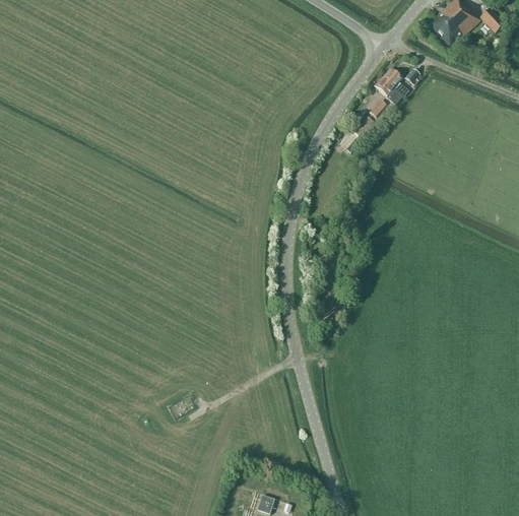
[(462,35),(463,36),(481,19),(464,2),(463,3),(460,0),(453,0),(440,12),(440,13),(430,23),(450,46),(462,35)]
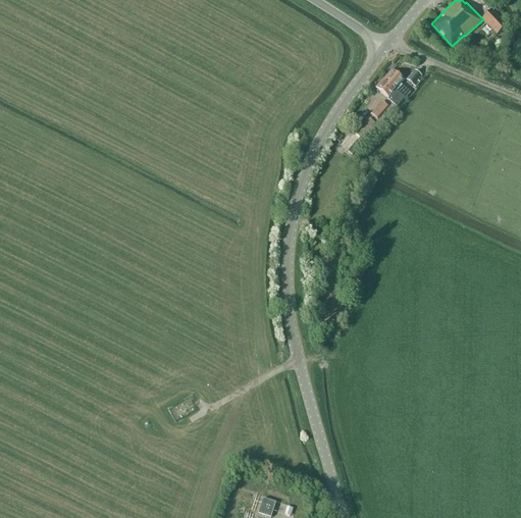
[(483,16),(498,32),(507,22),(492,7),(483,16)]
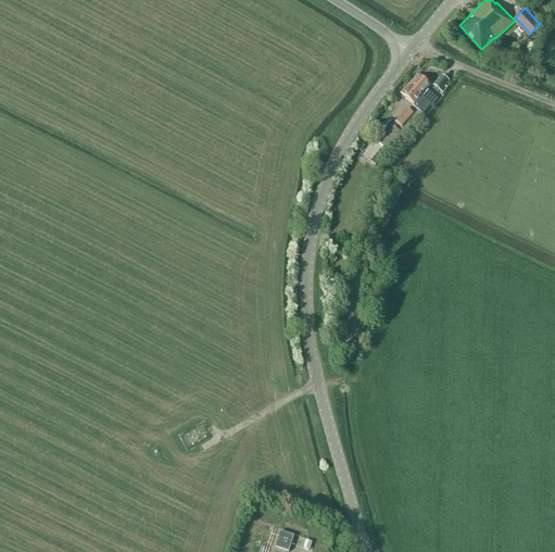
[(427,86),(431,82),(418,71),(410,80),(423,92),(421,93),(431,101),(432,102),(438,96),(427,86)]
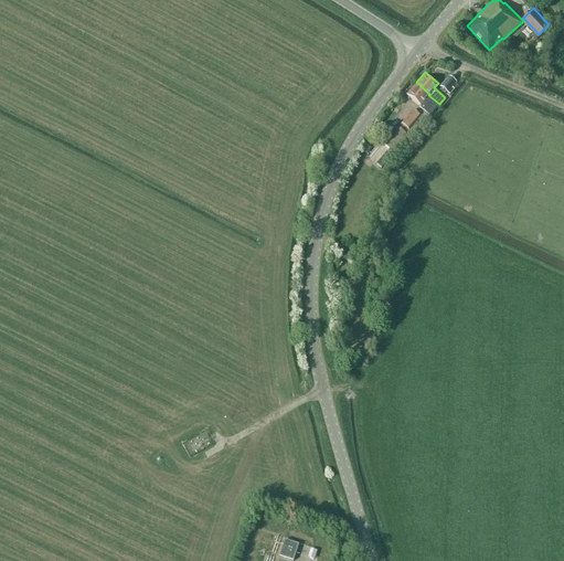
[(455,86),(453,84),(457,78),(449,73),(440,83),(450,91),(455,86)]
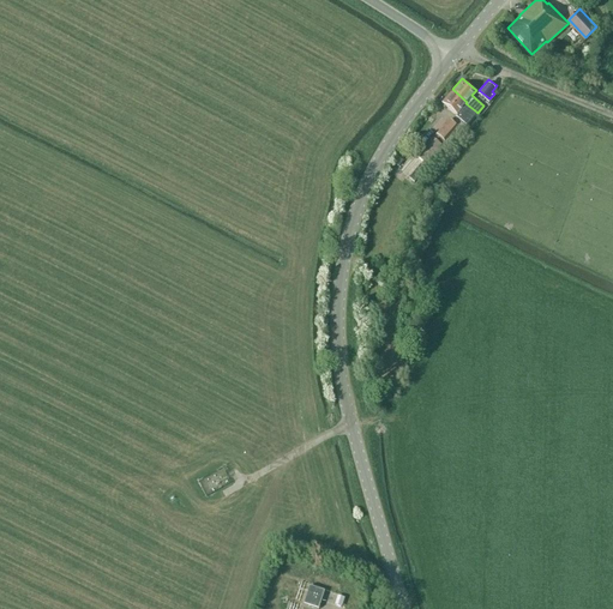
[(462,128),(468,124),(467,122),(476,112),(466,103),(467,102),(452,89),(443,100),(458,113),(452,120),(449,116),(437,132),(431,138),(418,152),(430,163),(448,143),(454,136),(451,133),(458,125),(462,128)]
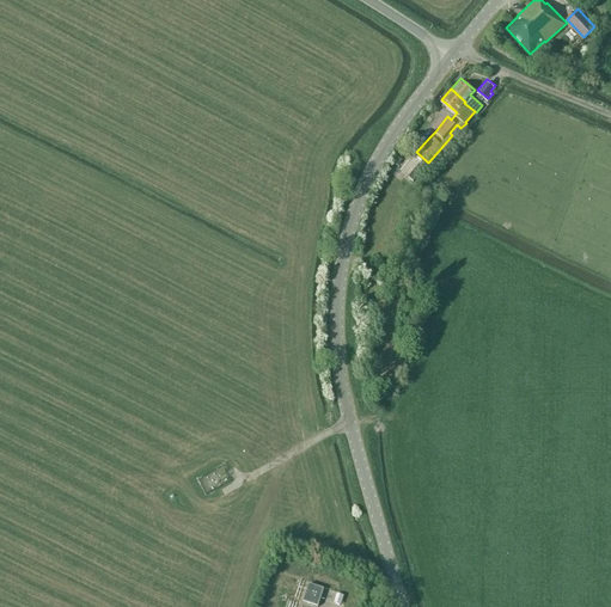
[(420,161),(409,175),(414,179),(426,165),(420,161)]
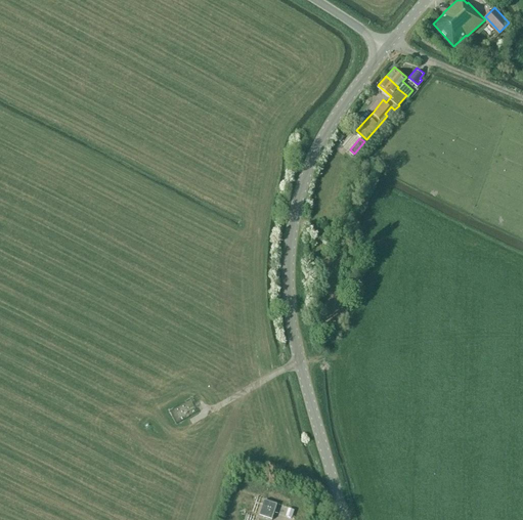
[(177,417),(200,407),(193,393),(171,402),(177,417)]
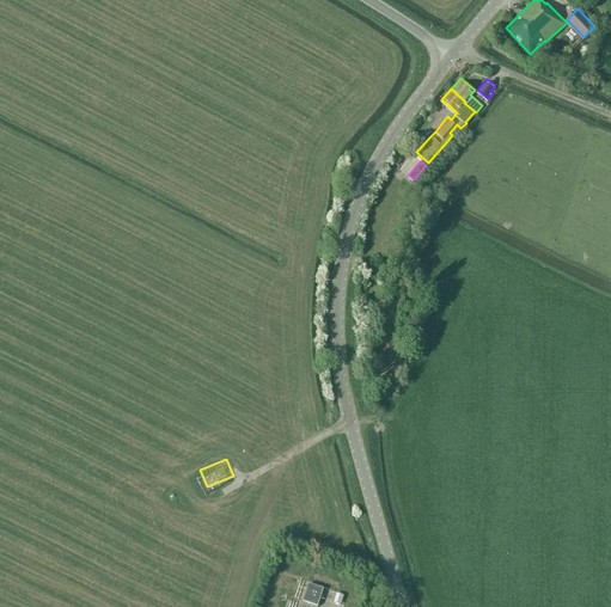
[(324,586),(309,581),(304,599),(318,605),(324,586)]
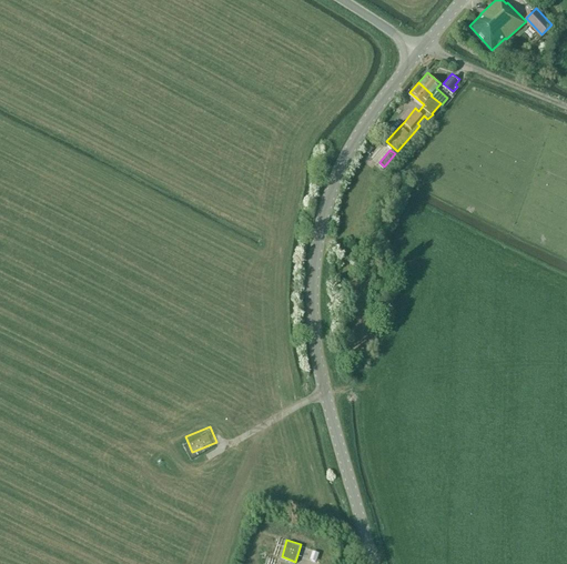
All buildings are outlined.
